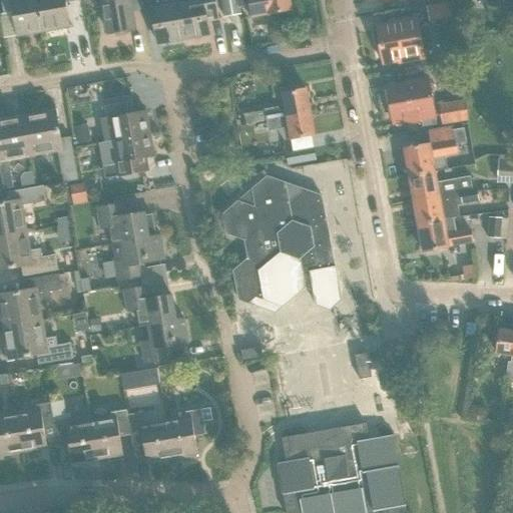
[(18,36),(44,31),(38,0),(1,0),(4,14),(14,12),(18,36)]
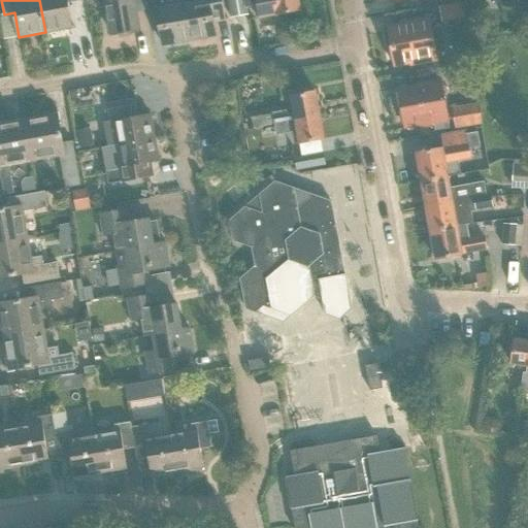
[(39,0),(45,32),(71,28),(67,3),(77,1),(77,0),(78,0),(39,0)]
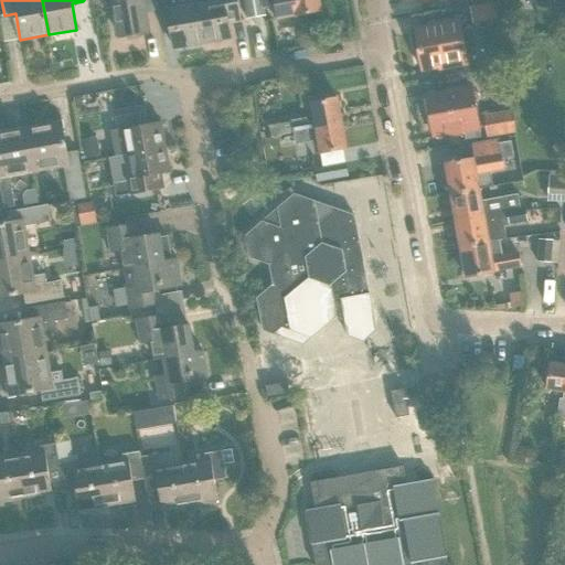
[(155,2),(156,2),(155,0),(113,0),(120,36),(148,32),(145,13),(156,11),(155,2)]
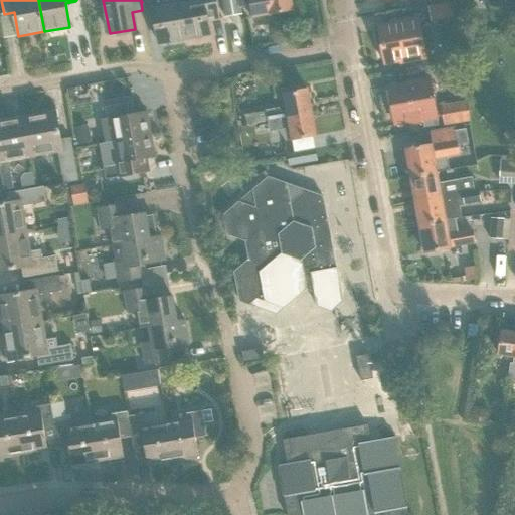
[(159,44),(184,39),(178,2),(164,4),(163,0),(141,0),(142,2),(151,0),(159,44)]
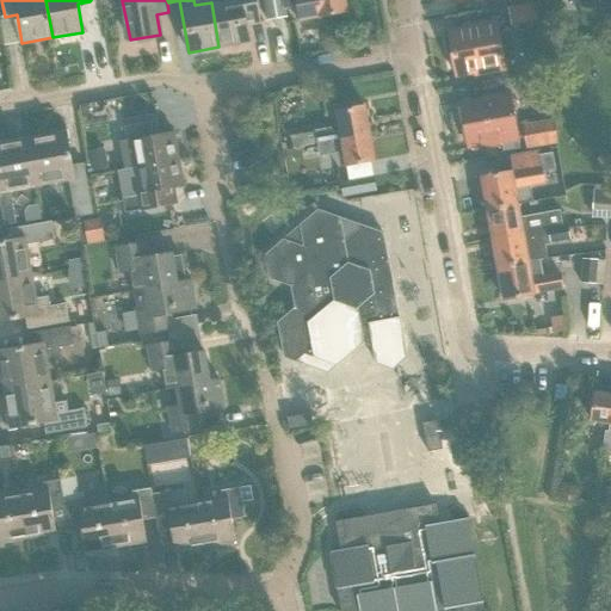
[(223,0),(211,2),(218,47),(250,42),(247,28),(259,25),(254,0),(223,0)]
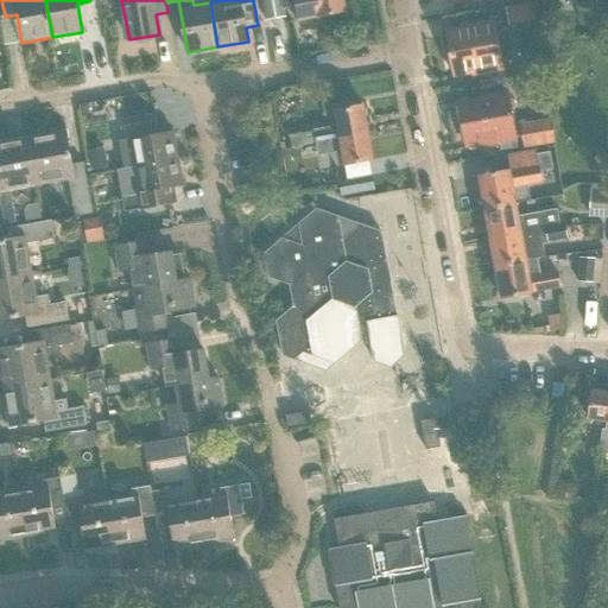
[(264,0),(267,21),(287,18),(284,0),(264,0)]
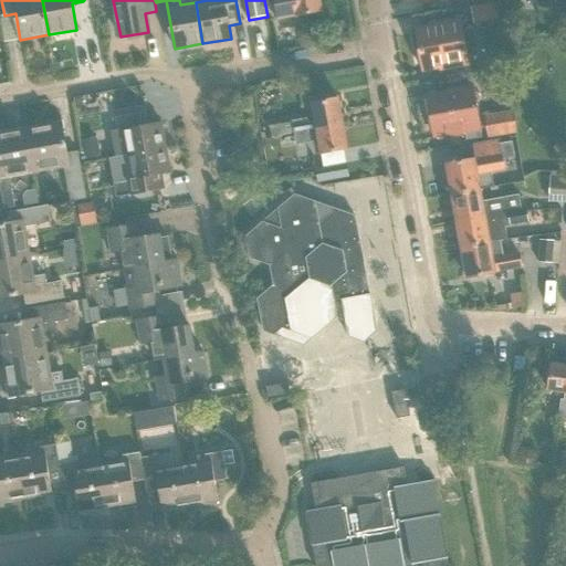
[(273,0),(278,19),(296,16),(297,17),(322,11),(320,0),(273,0)]
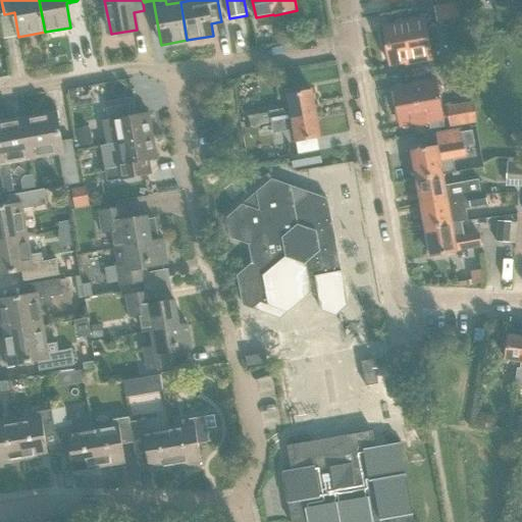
[(457,2),(433,6),(436,21),(459,17),(457,2)]
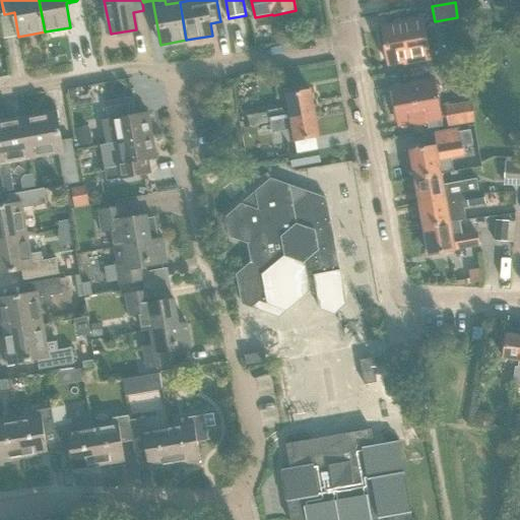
[(381,26),(385,46),(438,37),(436,27),(425,29),(423,16),(401,20),(401,22),(381,26)]
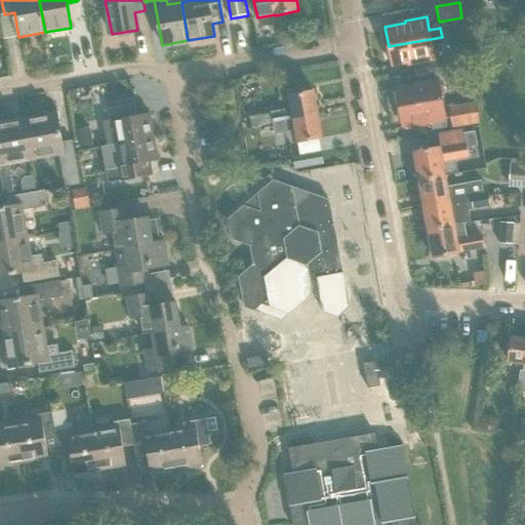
[(443,45),(442,37),(389,46),(392,66),(412,62),(413,65),(435,61),(433,47),(443,45)]
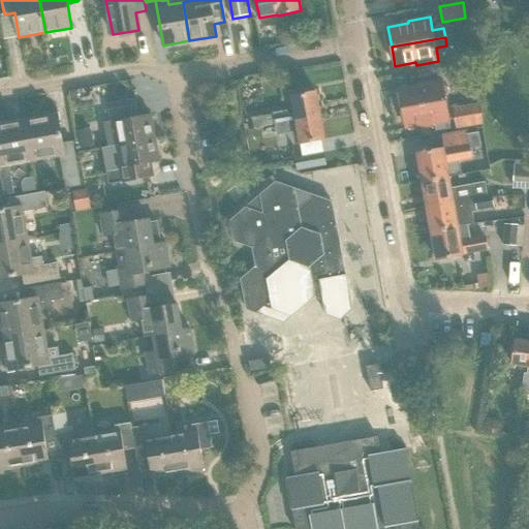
[(403,109),(445,101),(441,79),(419,83),(419,86),(399,89),(403,109)]
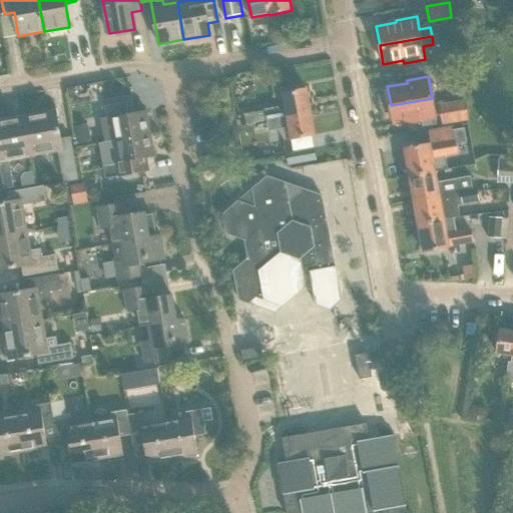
[(245,124),(268,120),(311,112),(307,89),(283,93),(286,109),(279,110),(278,108),(243,114),(245,124)]
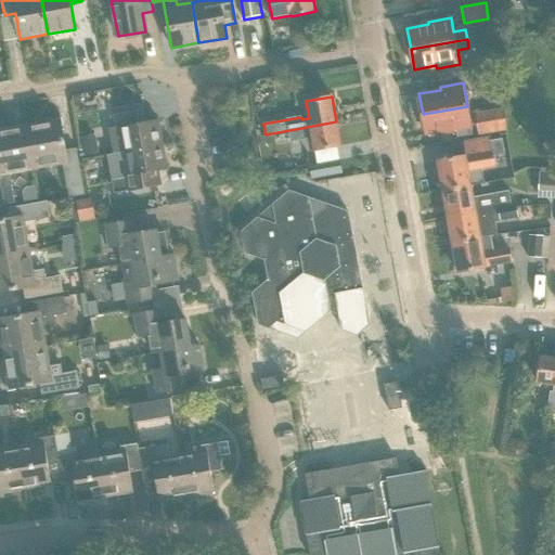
[(472,129),(467,106),(423,114),(426,134),(448,131),(449,133),(472,129)]
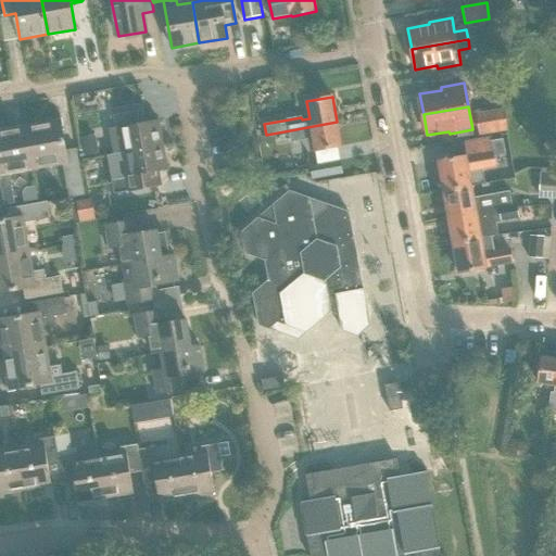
[(121,128),(125,152),(163,144),(159,119),(146,123),(143,110),(113,115),(116,128),(121,128)]
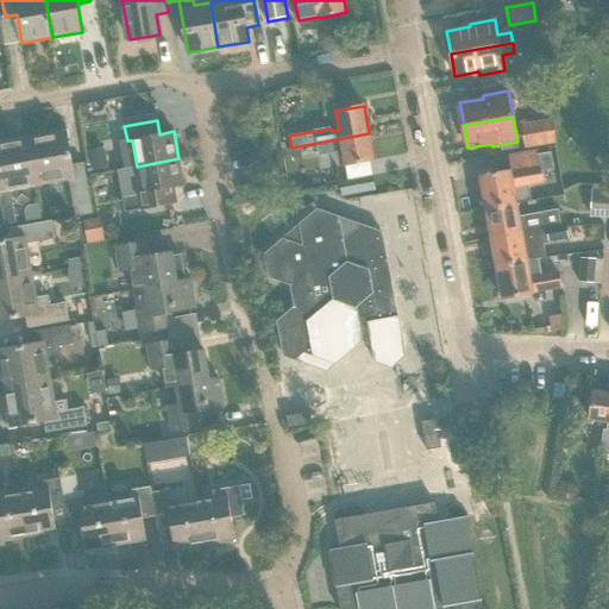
[(526,150),(550,146),(545,121),(522,125),(526,150)]
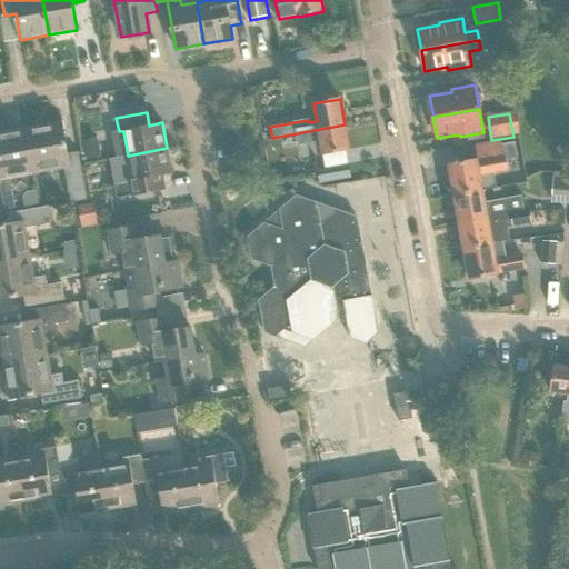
[(68,155),(62,123),(27,129),(33,173),(63,168),(68,193),(69,193),(72,193),(86,190),(79,152),(68,155)]
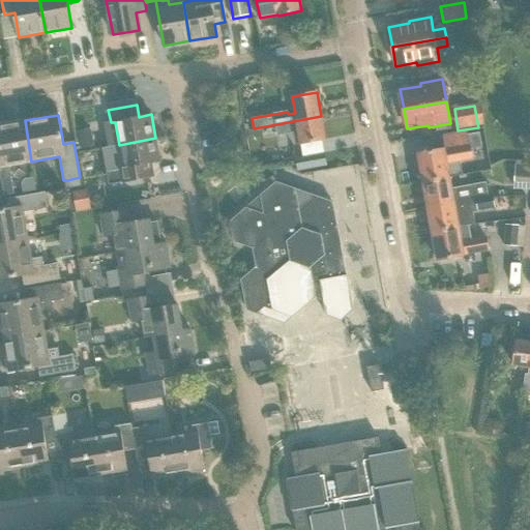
[(301,144),(326,140),(321,116),(276,124),(278,135),(291,131),(291,129),(298,127),(301,144)]
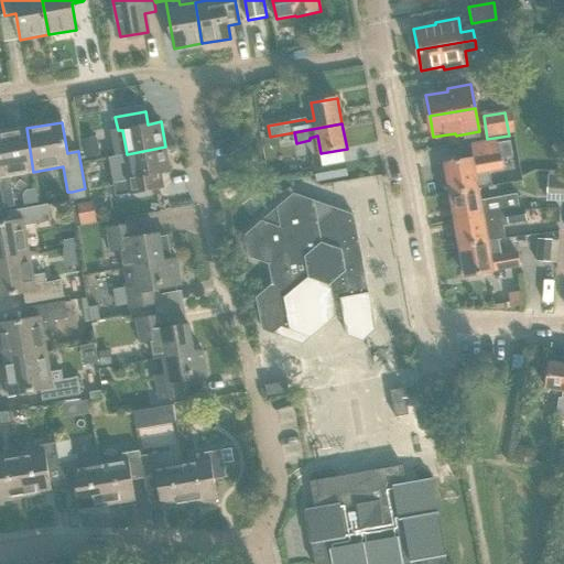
[(0,132),(0,181),(1,191),(4,207),(15,206),(12,188),(10,176),(33,172),(26,128),(0,132)]
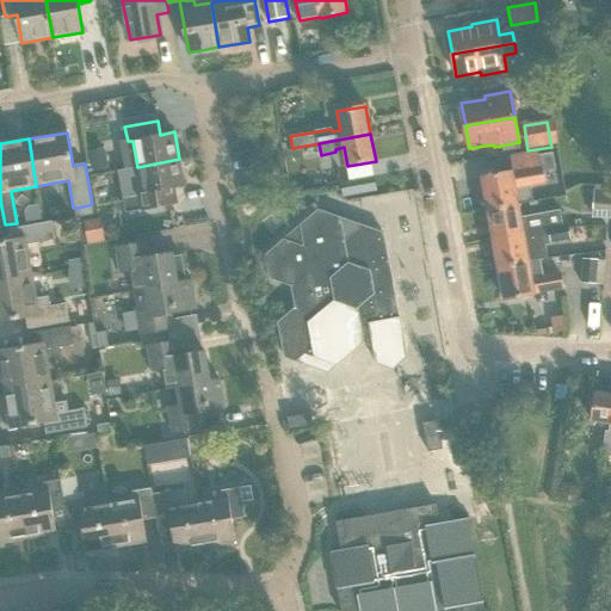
[(102,150),(87,153),(91,172),(105,170),(102,150)]
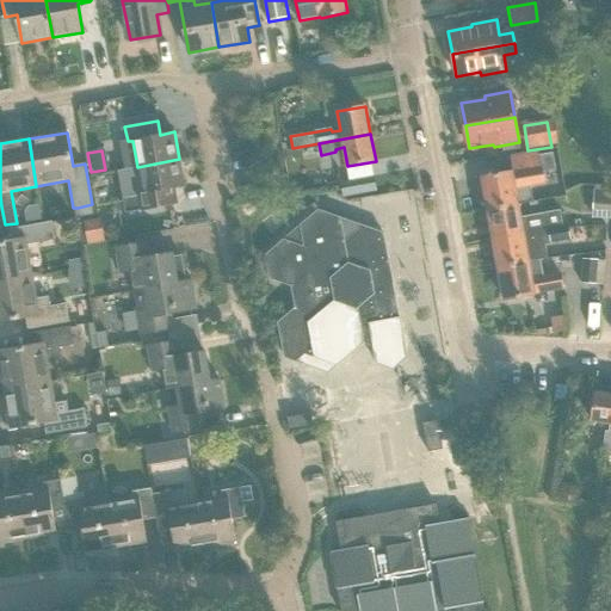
[(551,154),(539,156),(542,167),(542,172),(555,170),(551,154)]
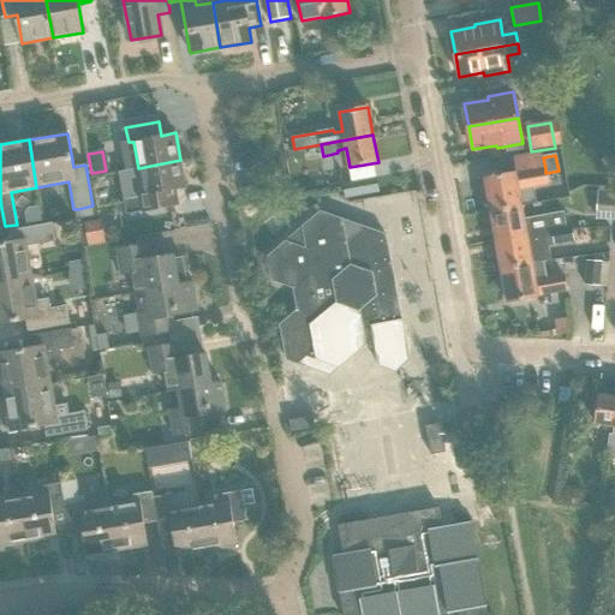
[(174,206),(172,190),(185,187),(180,160),(138,168),(119,172),(127,214),(174,206)]
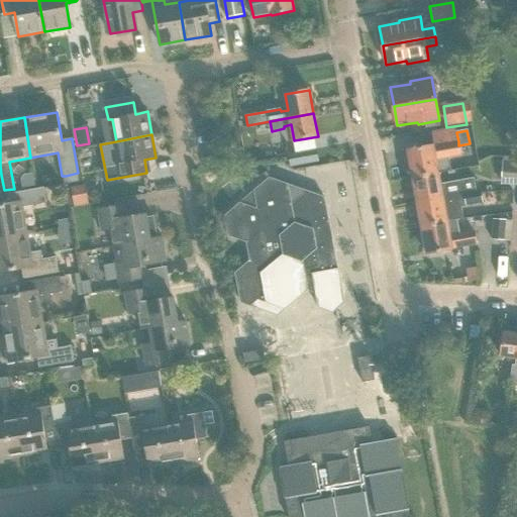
[(256,147),(259,160),(287,154),(289,153),(287,141),(256,147)]
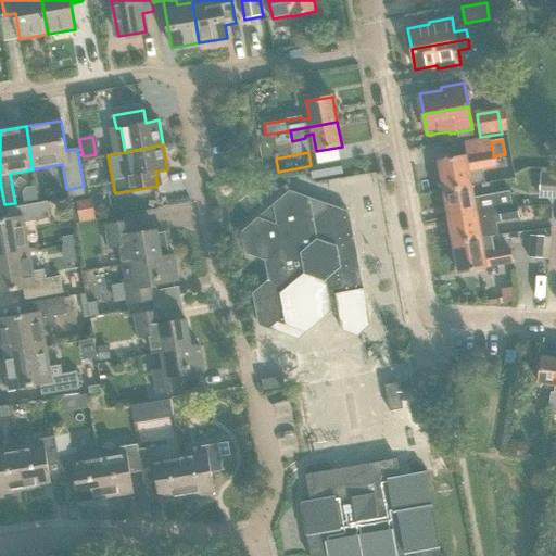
[(439,162),(444,192),(472,187),(469,172),(495,166),(493,156),(493,152),(467,158),(467,156),(439,162)]
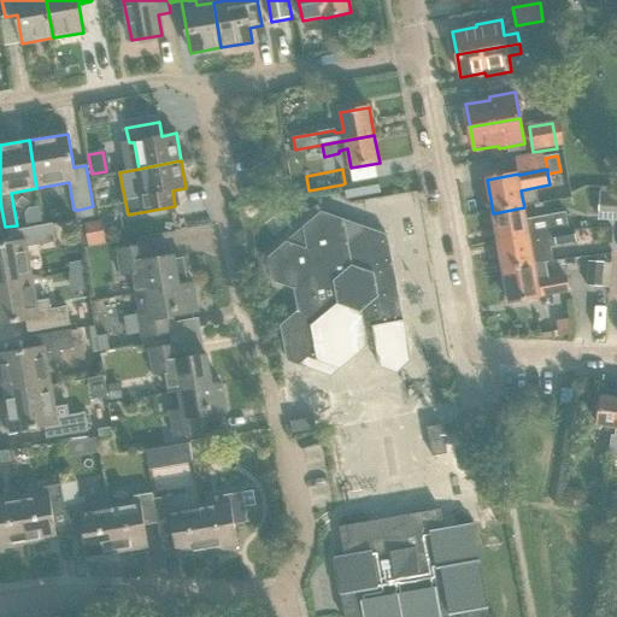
[(345,183),(342,184),(345,198),(345,199),(347,199),(378,193),(380,193),(380,191),(377,177),(353,182),(345,183)]
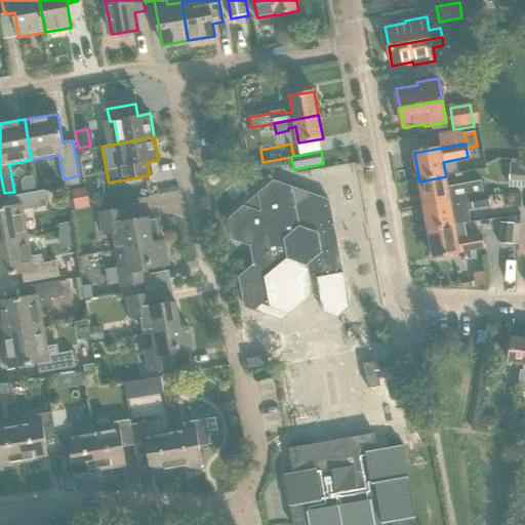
[(524,165),(511,165),(510,188),(524,188),(524,165)]
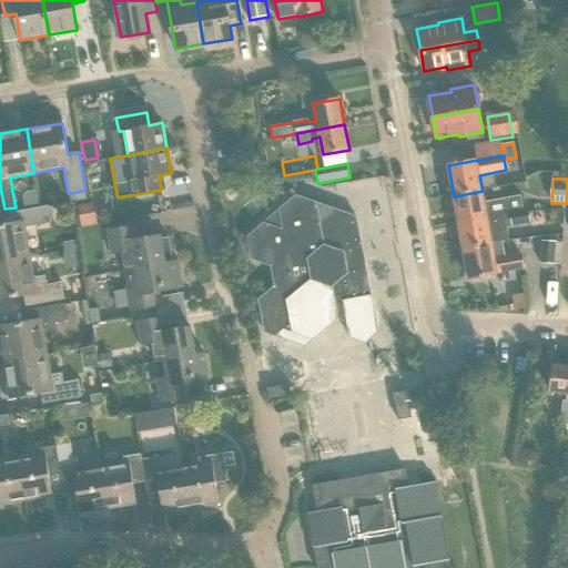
[(72,193),(69,193),(71,202),(87,199),(85,190),(72,193)]
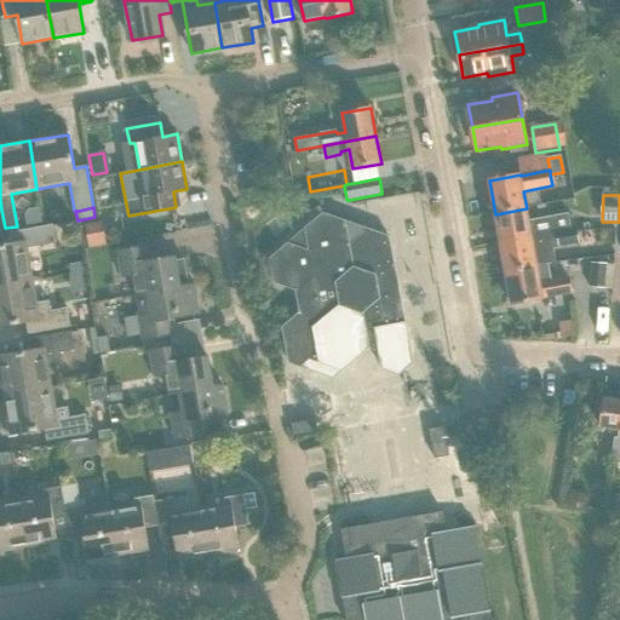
[(569,213),(528,220),(527,208),(495,214),(500,242),(572,229),(569,213)]
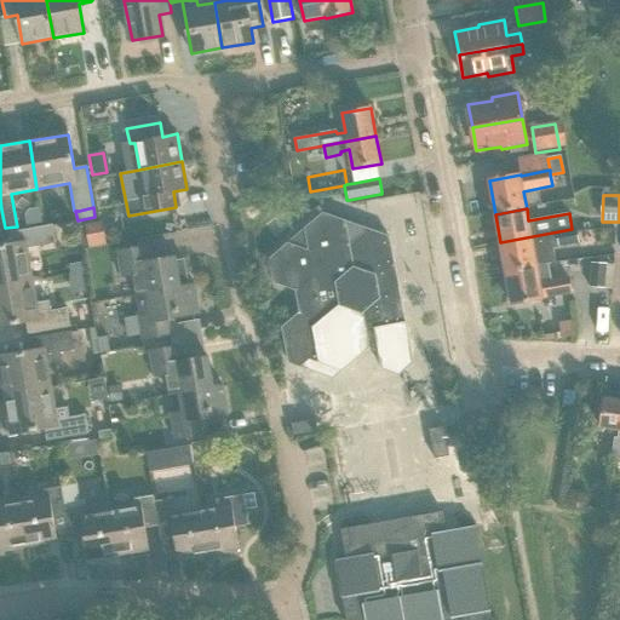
[(270,259),(274,283),(296,291),(300,314),(282,327),(290,363),(334,379),(342,371),(369,348),(378,351),(383,369),(400,375),(413,363),(406,328),(389,237),(367,229),(323,213),(270,259)]
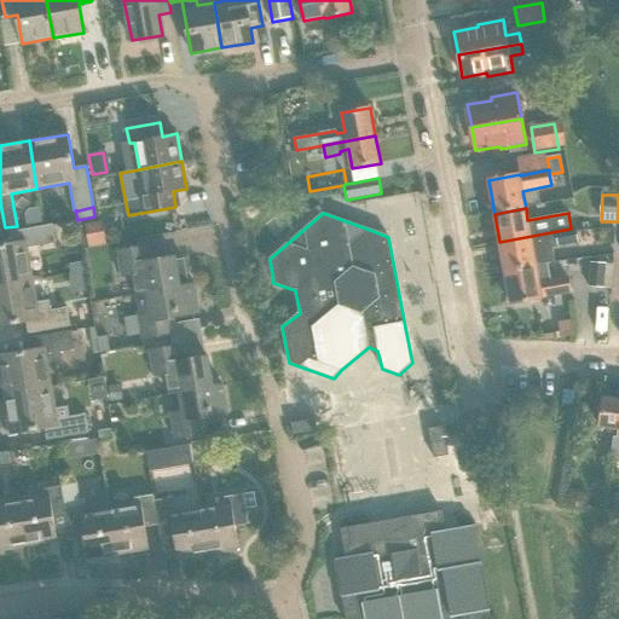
[(103,221),(86,224),(91,248),(108,244),(103,221)]
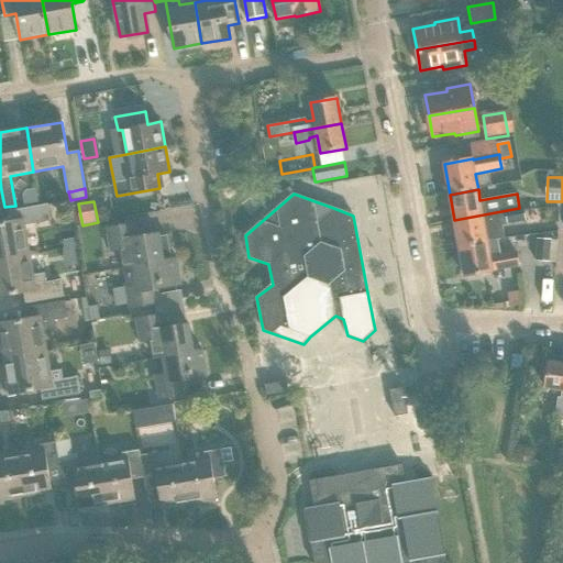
[(0,223),(0,260),(30,255),(25,225),(51,221),(48,205),(10,211),(12,222),(0,223)]
